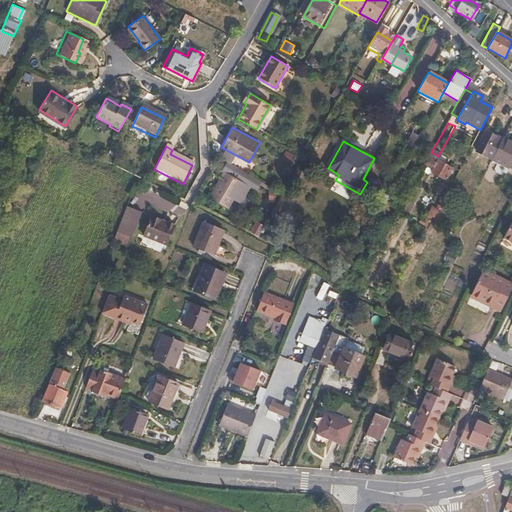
[(467,170),(482,178),(483,177),(492,159),(476,151),(467,170)]
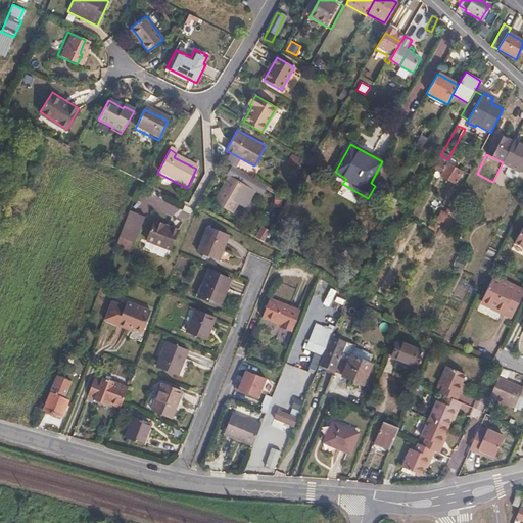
[(455,183),(462,171),(439,158),(434,168),(441,172),(440,175),(455,183)]
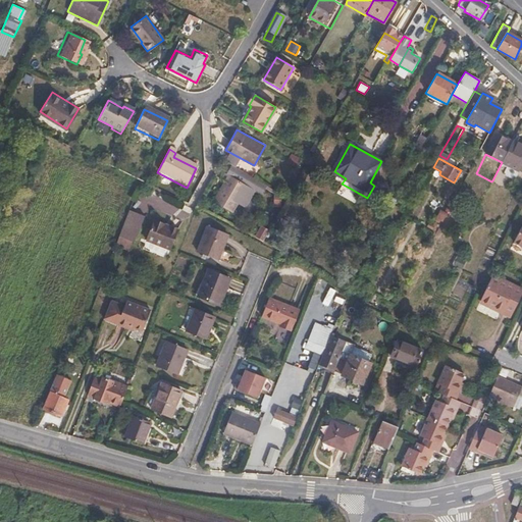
[(502,162),(492,180),(509,189),(520,168),(503,159),(502,162)]
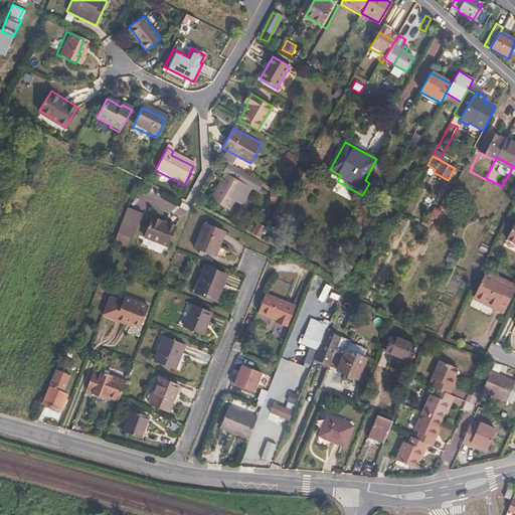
[(259,191),(265,181),(229,162),(223,172),(221,171),(218,177),(223,180),(212,200),(230,210),(235,201),(243,204),(252,187),(259,191)]
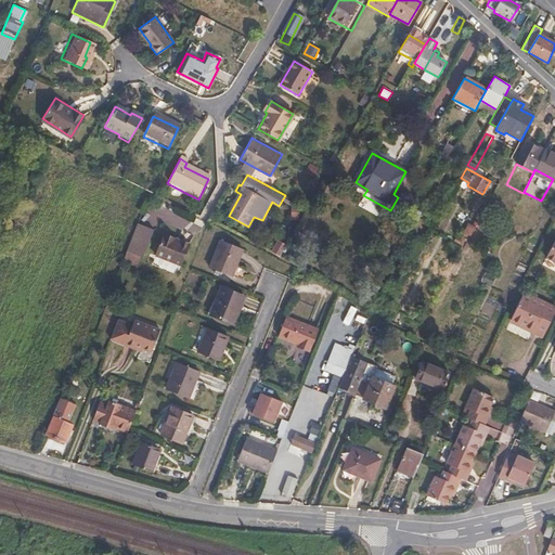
[(462,235),(468,239),(474,228),(468,224),(462,235)]
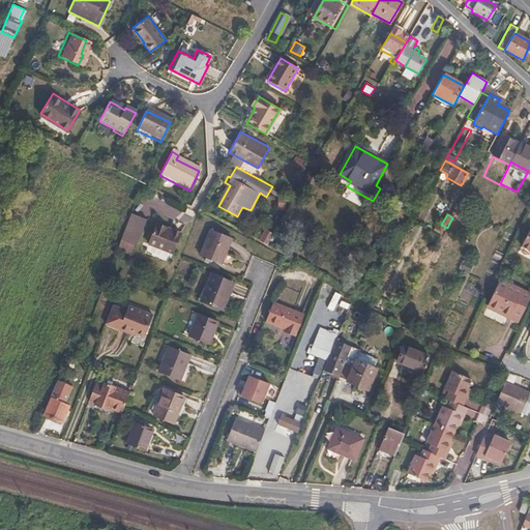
[(134,248),(144,222),(129,216),(119,243),(134,248)]
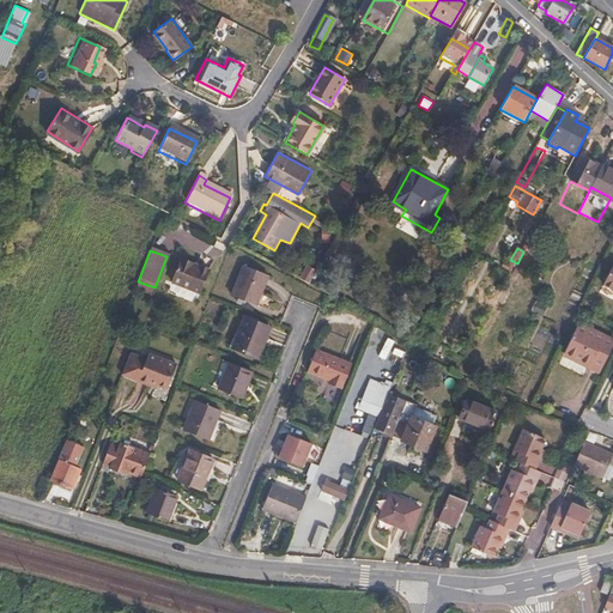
[(168,258),(167,256),(155,287),(157,287),(168,258)]
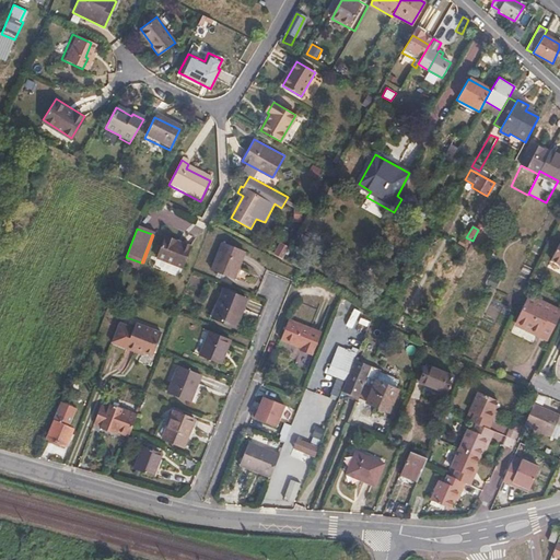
[(181,270),(188,248),(163,238),(154,261),(181,270)]
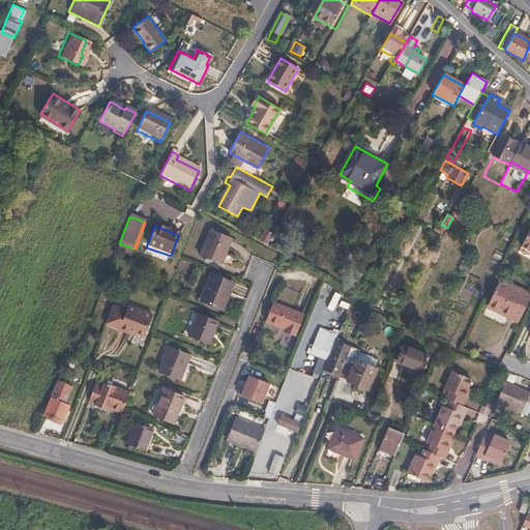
[(218,265),(229,238),(209,231),(199,257),(218,265)]
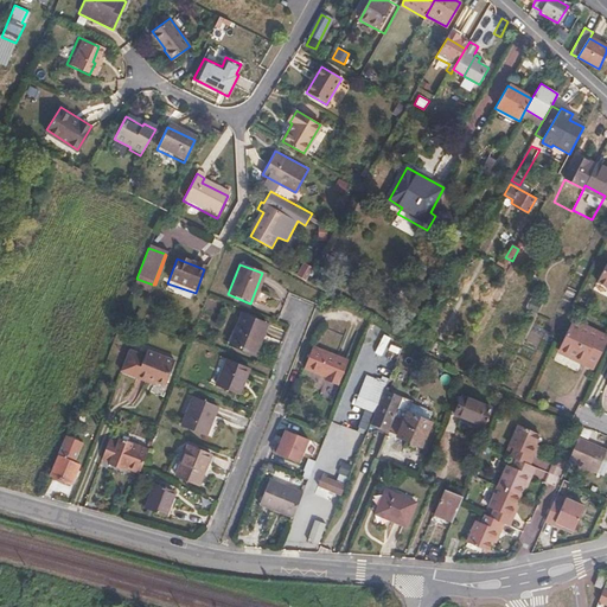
[(526,310),(536,313),(541,302),(531,299),(526,310)]
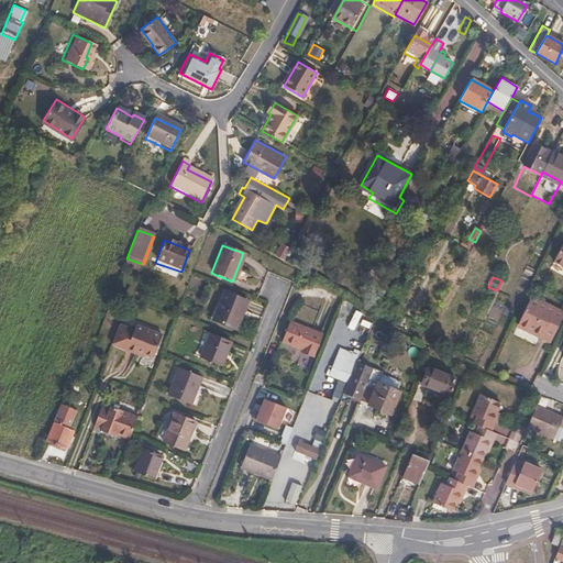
[(244,311),(247,302),(223,293),(212,321),(233,329),(241,310),(244,311)]
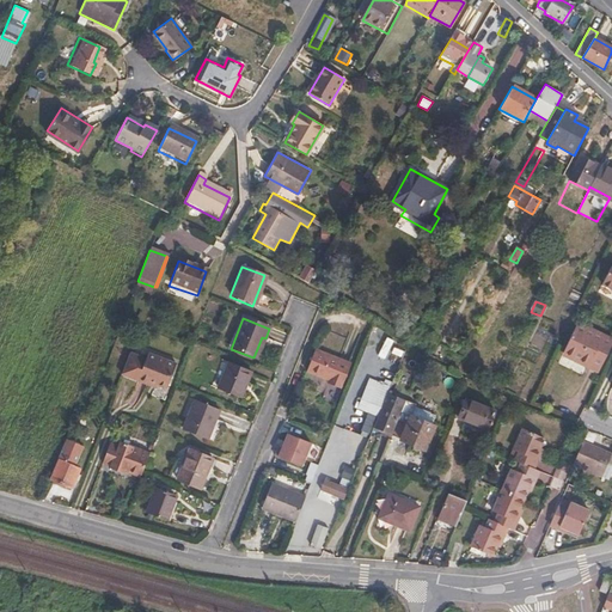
[(597,375),(611,342),(576,325),(560,359),(597,375)]
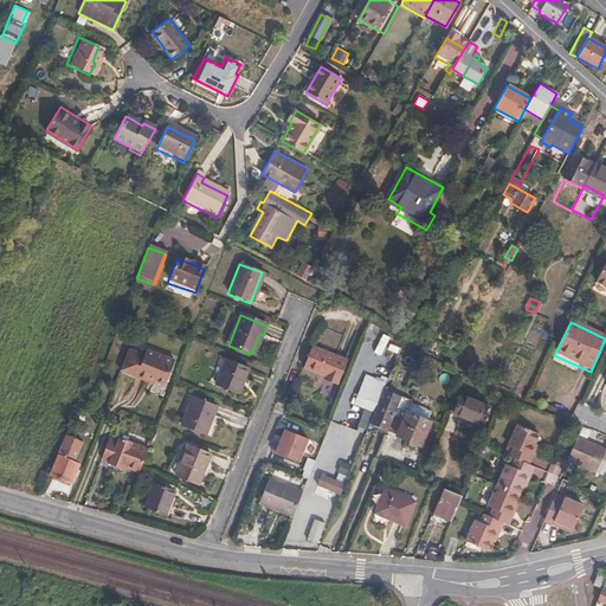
[(368,346),(381,353),(388,337),(375,331),(368,346)]
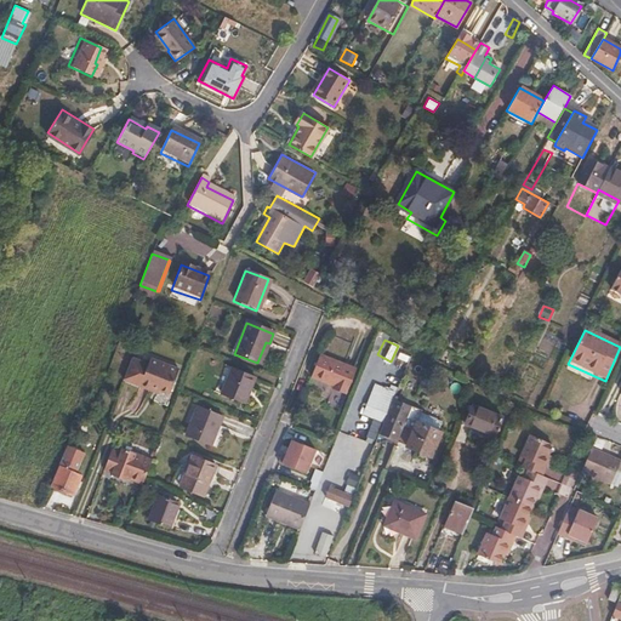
[(347,391),(355,370),(318,357),(311,377),(326,383),(328,381),(334,383),(331,391),(343,394),(345,391),(347,391)]
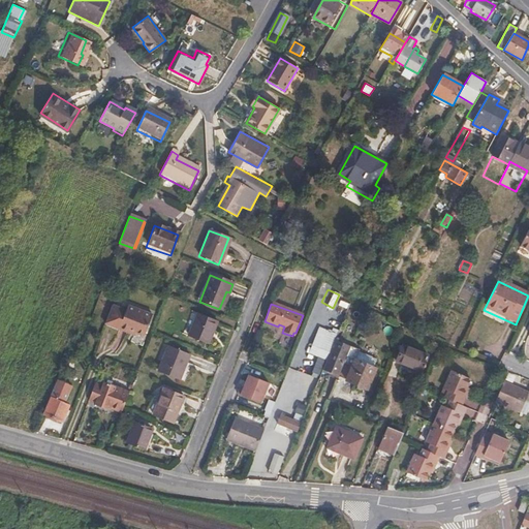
[(144,337),(151,316),(126,306),(124,312),(111,307),(104,323),(127,333),(128,331),(144,337)]
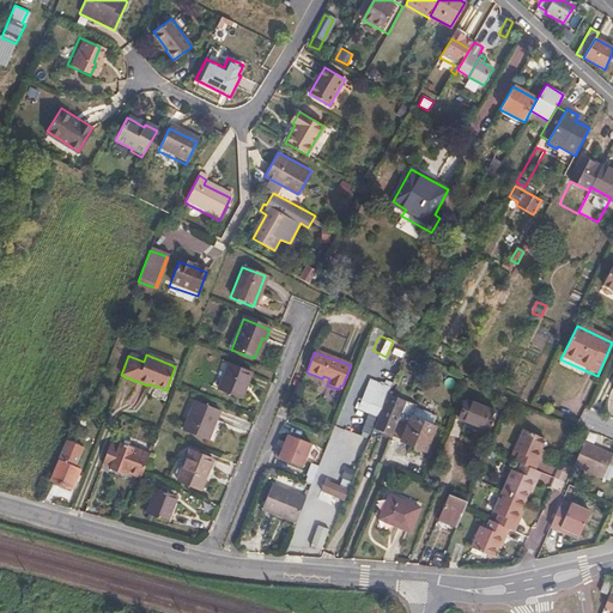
[(241,400),(252,374),(229,365),(218,390),(241,400)]
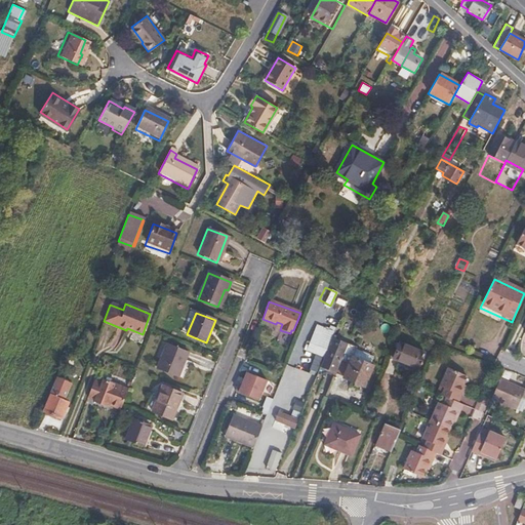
[(320,367),(335,373),(344,353),(348,344),(331,337),(327,350),(321,364),(320,367)]
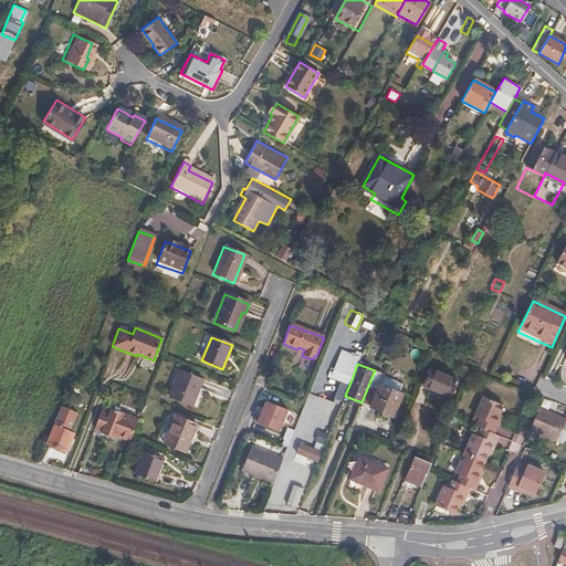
[(448,401),(457,379),(430,368),(423,385),(430,387),(428,395),(448,401)]
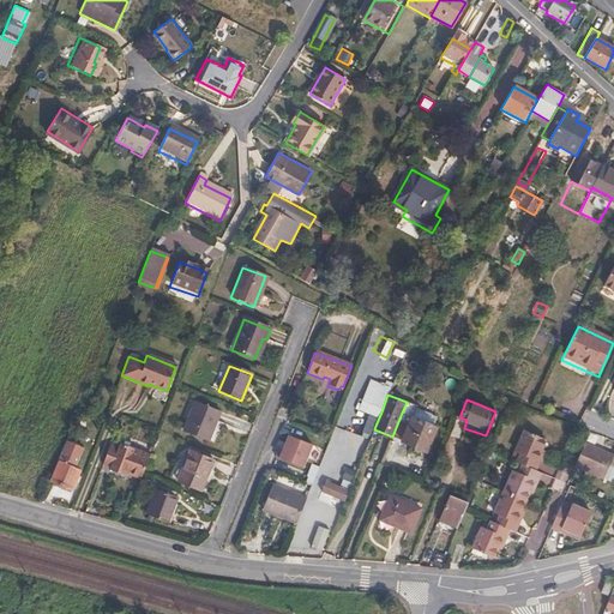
[(402,413),(434,426),(438,416),(417,408),(417,405),(407,402),(402,413)]
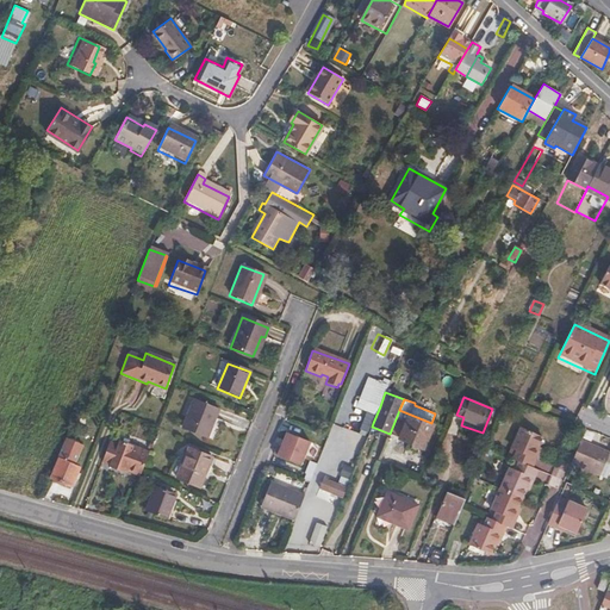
[(206,440),(218,410),(195,400),(184,430),(206,440)]
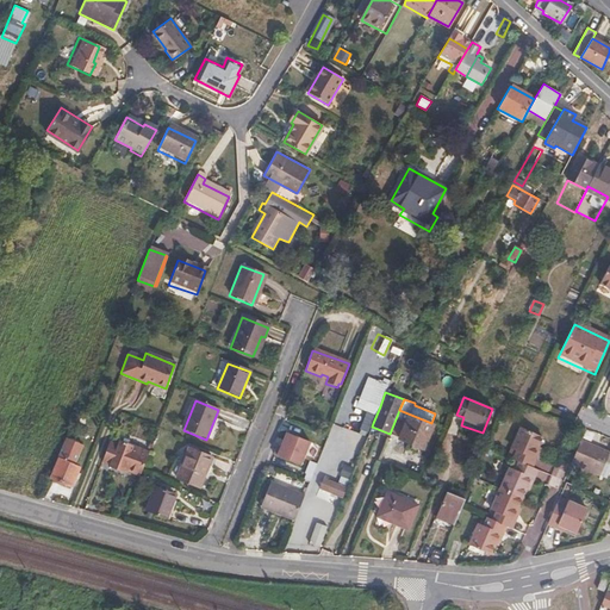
[(373,423),(380,406),(369,403),(362,418),(373,423)]
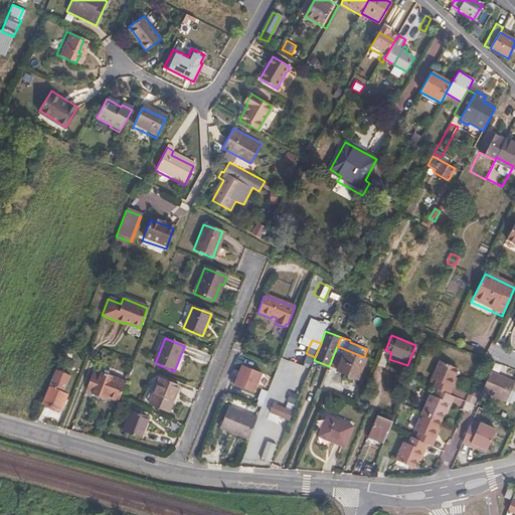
[(337,346),(329,366),(357,377),(365,357),(364,357),(337,346)]
